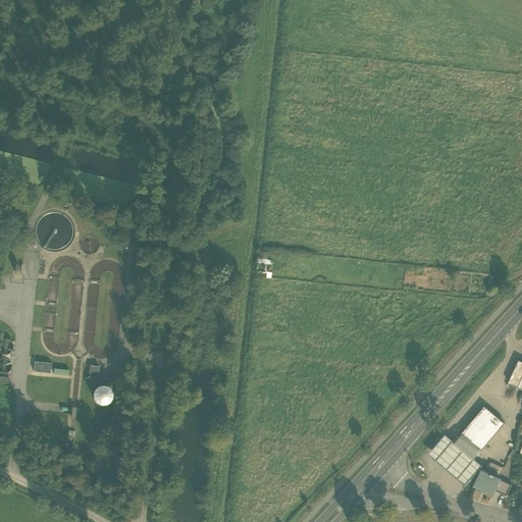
[(14,276),(16,276),(18,275),(20,273),(21,271),(21,269),(21,267),(20,265),(18,264),(17,263),(14,262),(12,263),(10,264),(9,265),(8,267),(8,270),(8,272),(10,274),(11,275),(14,276)]
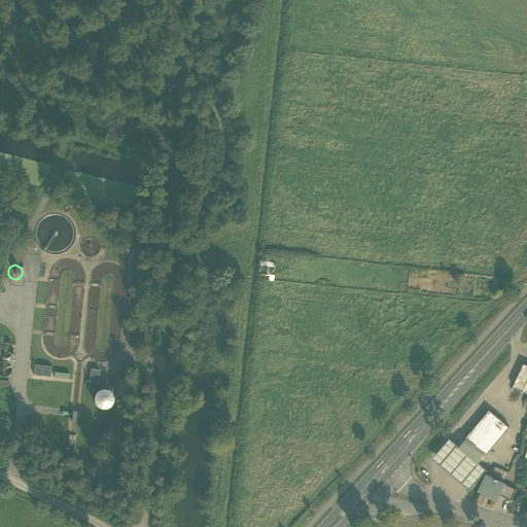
[(58,303),(59,281),(49,280),(48,303),(58,303)]
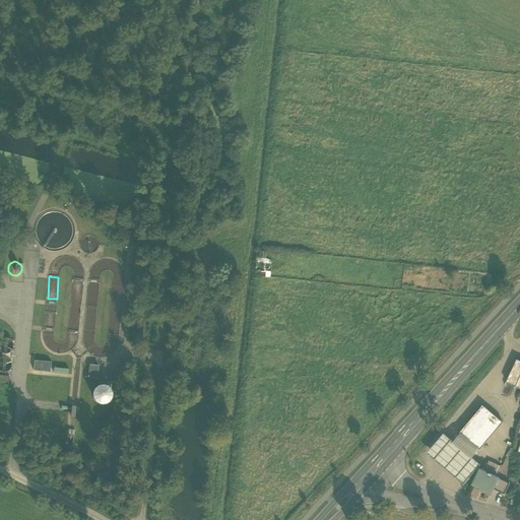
[(55,317),(56,304),(47,303),(46,317),(55,317)]
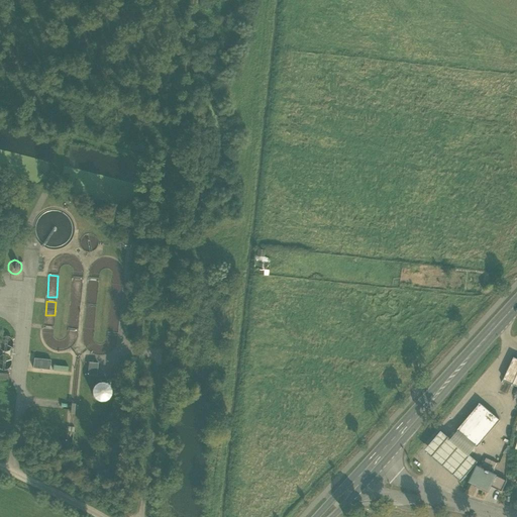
[(6,336),(1,338),(0,338),(0,348),(4,351),(10,349),(13,344),(11,339),(6,336)]
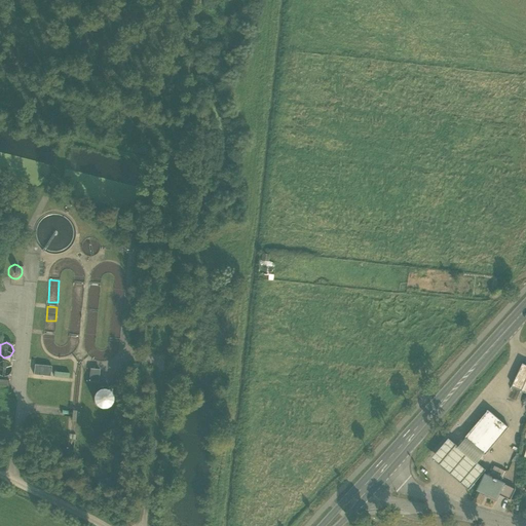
[(5,359),(2,358),(2,362),(5,362),(7,363),(9,364),(11,367),(13,354),(12,354),(10,357),(8,358),(5,359)]
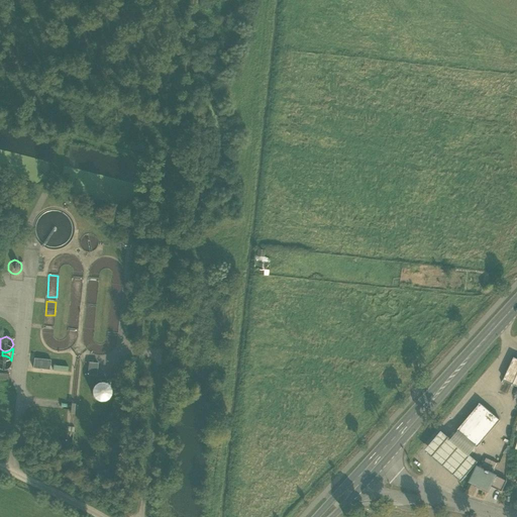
[(4,355),(0,356),(0,369),(2,371),(8,370),(11,365),(9,358),(4,355)]
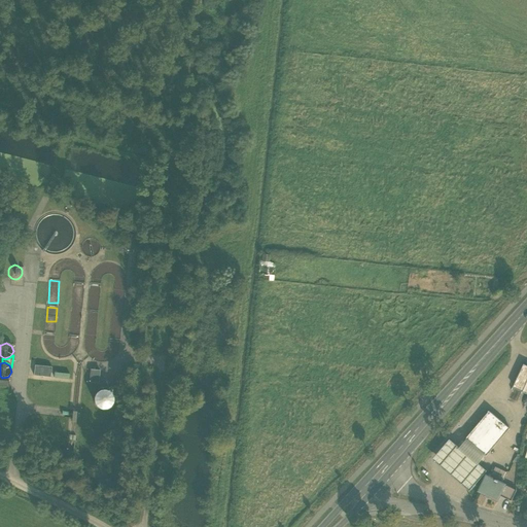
[(526,366),(524,364),(513,388),(518,390),(526,394),(526,366)]
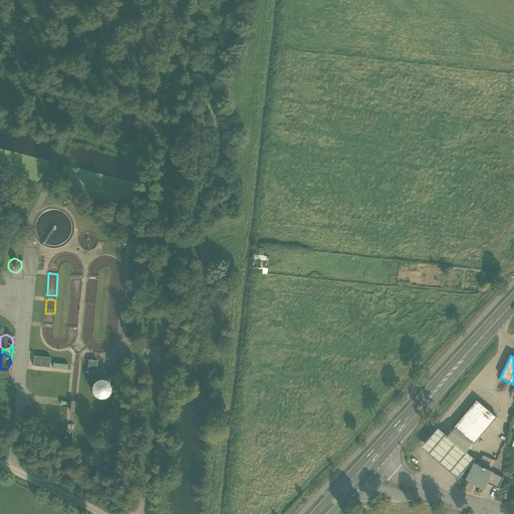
[(50,358),(33,356),(32,366),(49,368),(50,358)]
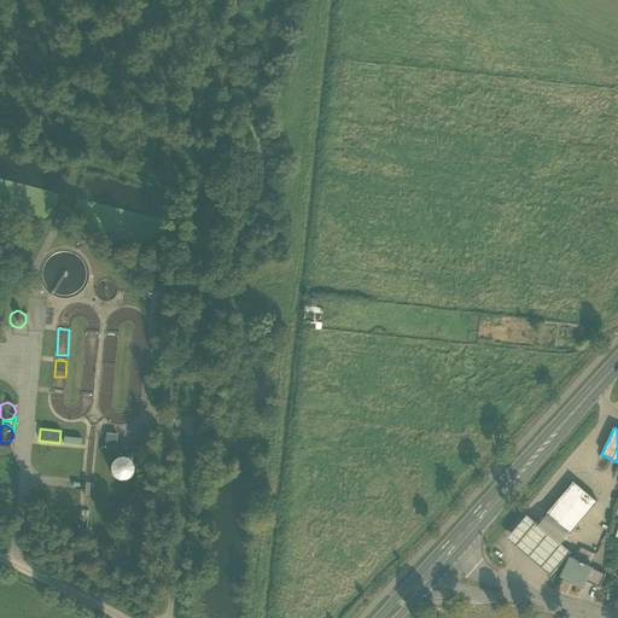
[(117,435),(106,433),(105,449),(115,450),(117,435)]
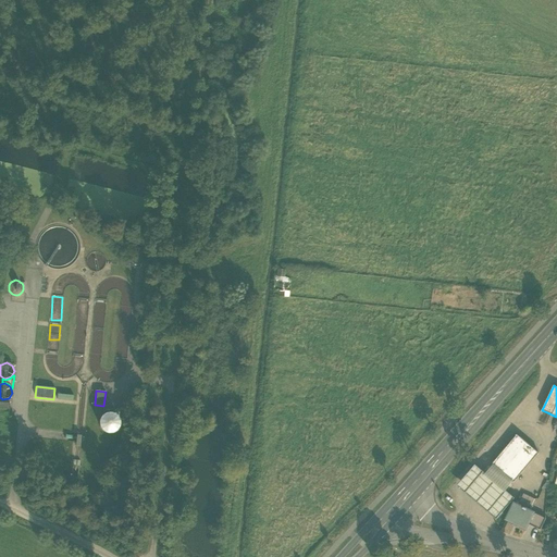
[(498,424),(504,429),(525,405),(519,399),(498,424)]
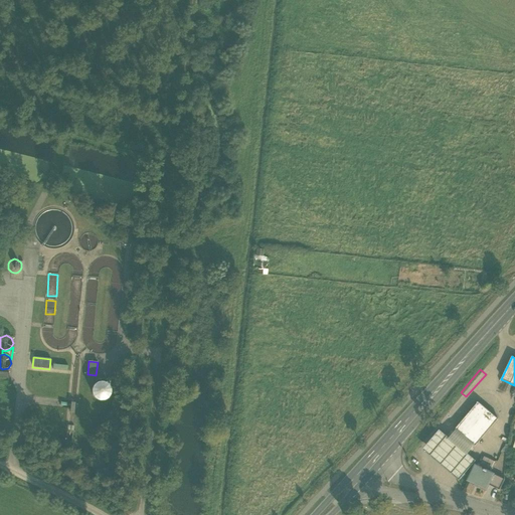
[(99,381),(95,383),(93,385),(91,389),(91,393),(93,397),(95,399),(99,401),(103,401),(107,399),(109,397),(111,393),(111,390),(109,385),(107,383),(104,381),(99,381)]
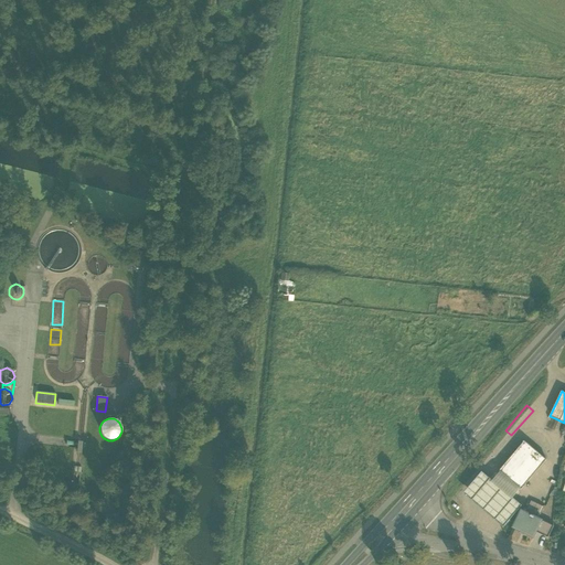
[(524,441),(499,471),(500,471),(520,489),(521,489),(546,459),(524,441)]
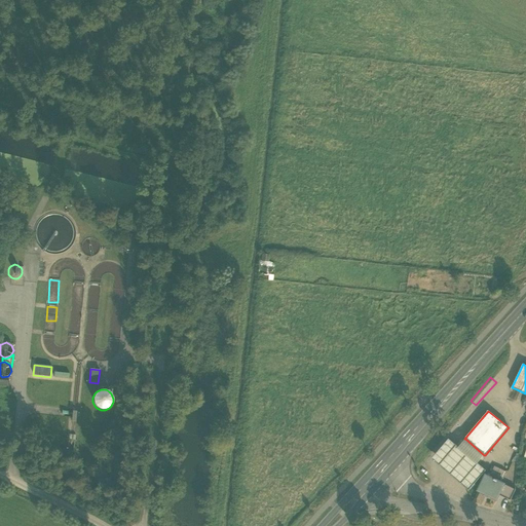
[(73,412),(69,412),(68,423),(72,424),(76,424),(77,412),(73,412)]
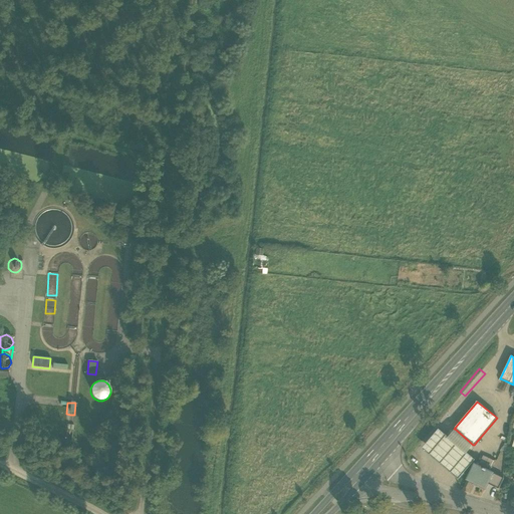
[(69,423),(66,422),(64,434),(72,434),(73,423),(69,423)]
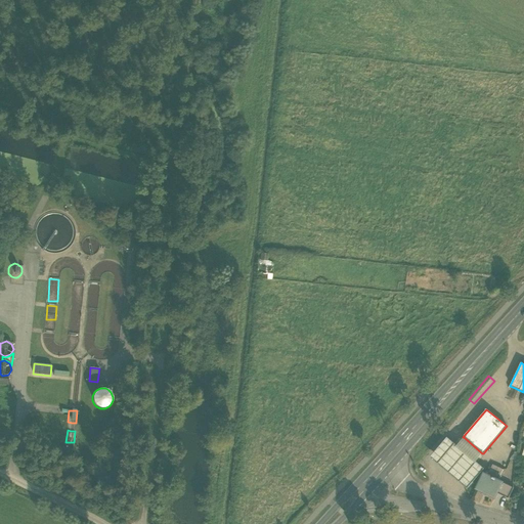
[(482,453),(464,437),(456,445),(447,437),(430,456),(467,488),(484,469),(476,462),(482,453)]
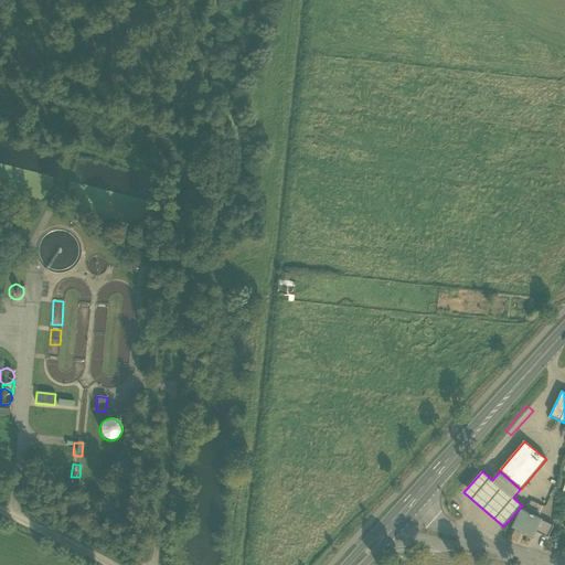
[(543,507),(531,501),(525,512),(537,518),(543,507)]
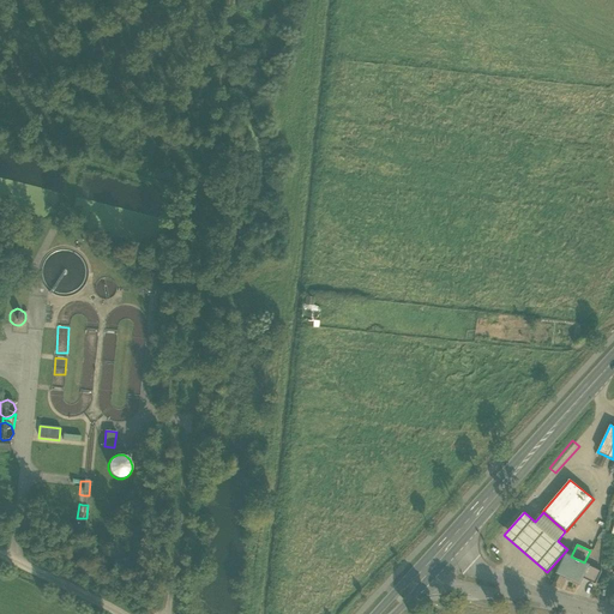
[(571,557),(566,554),(558,573),(581,584),(583,578),(589,565),(584,563),(571,557)]
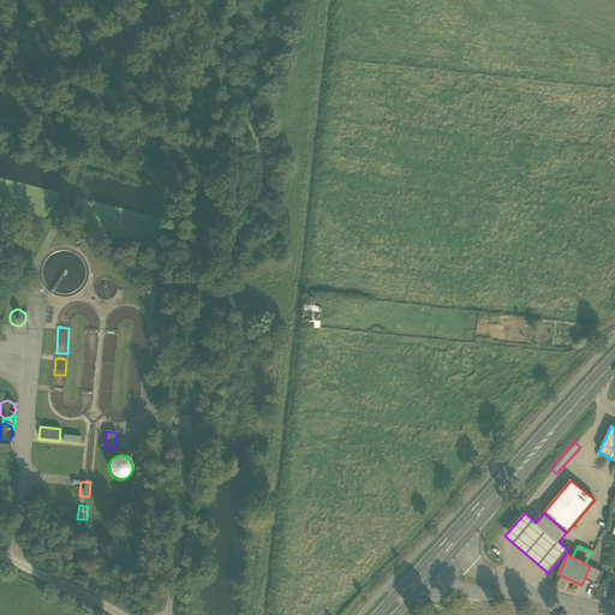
[(602,573),(590,566),(584,579),(596,585),(602,573)]
